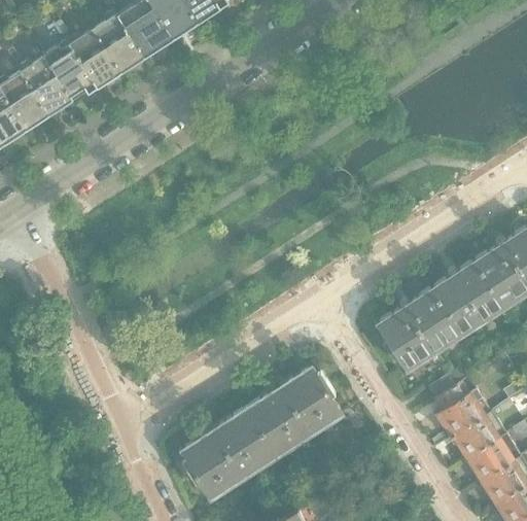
[(111,9),(105,0),(101,0),(100,1),(107,11),(111,9)]
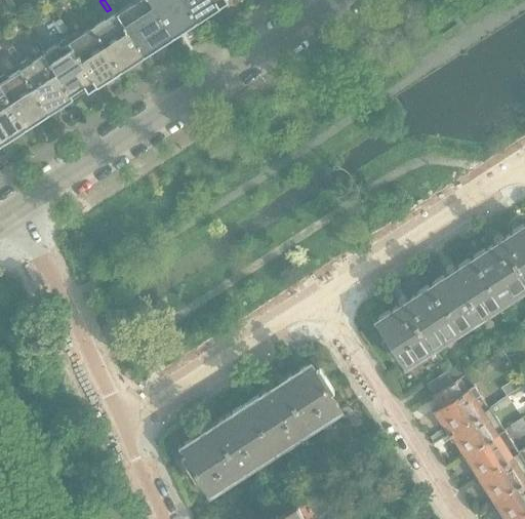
[(173,42),(145,0),(143,0),(116,17),(144,62),(173,42)]
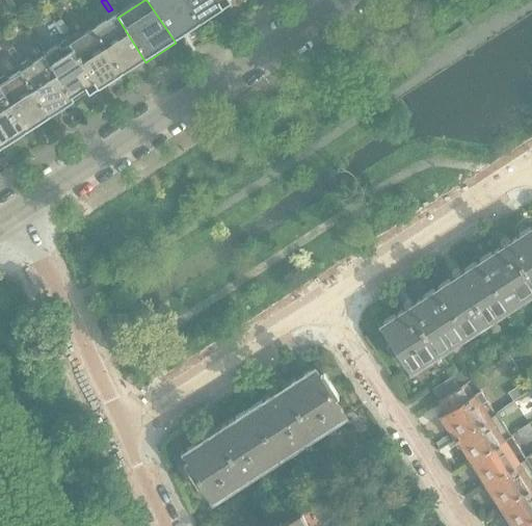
[(198,27),(182,0),(147,0),(176,43),(198,27)]
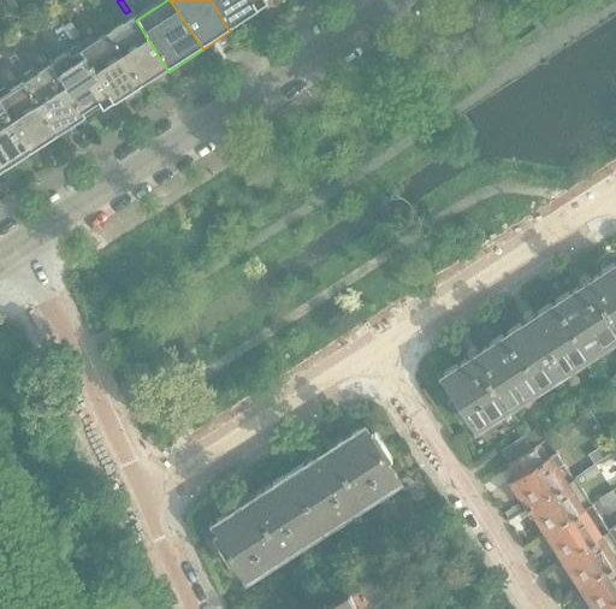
[(258,13),(258,12),(249,0),(211,0),(230,31),(258,13)]
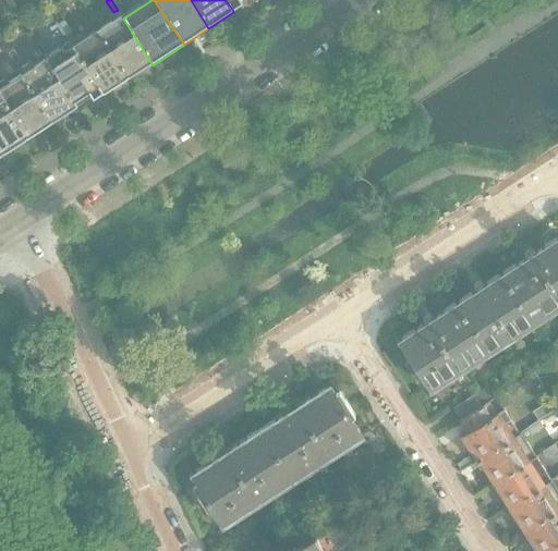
[(246,0),(226,0),(233,11),(242,5),(241,3),(246,0)]
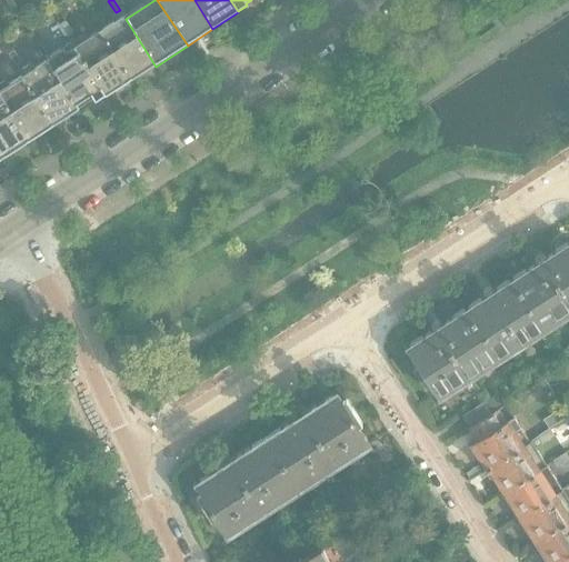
[(17,13),(10,1),(5,4),(12,16),(17,13)]
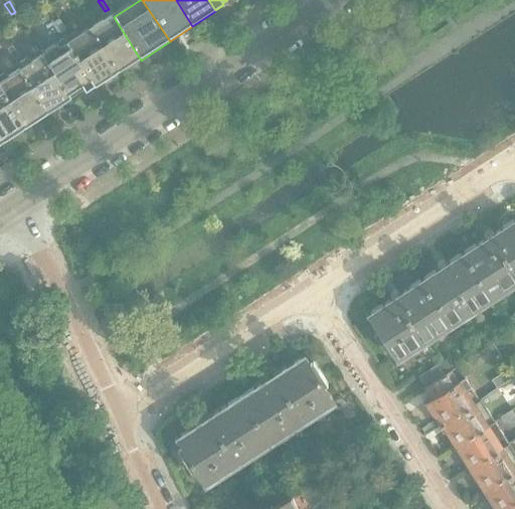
[(141,60),(114,17),(112,13),(101,20),(104,24),(92,32),(118,74),(141,60)]
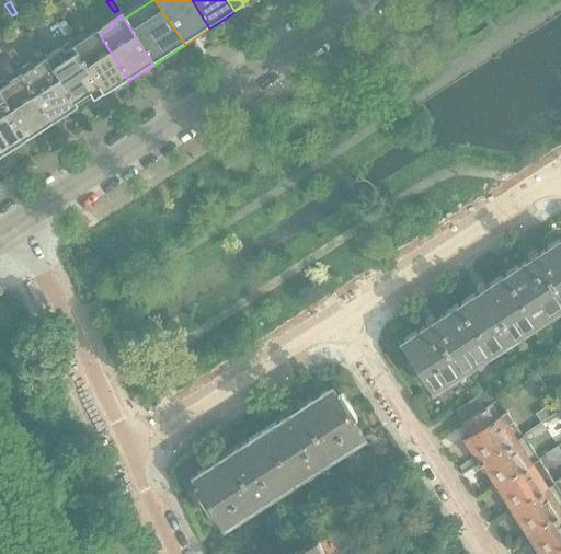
[(72,38),(65,27),(61,30),(68,41),(72,38)]
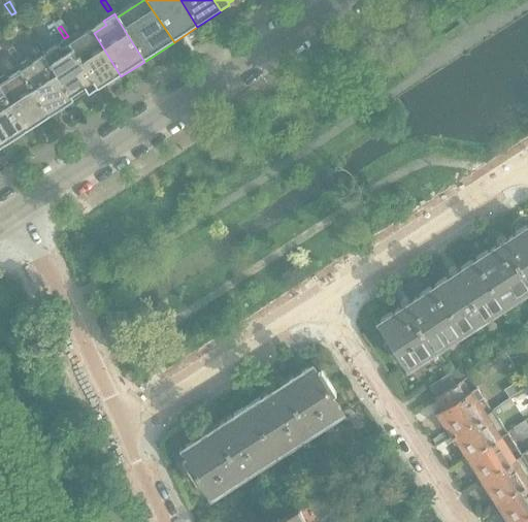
[(121,76),(94,33),(80,41),(77,37),(67,44),(97,91),(97,92),(98,91),(99,91),(121,76)]
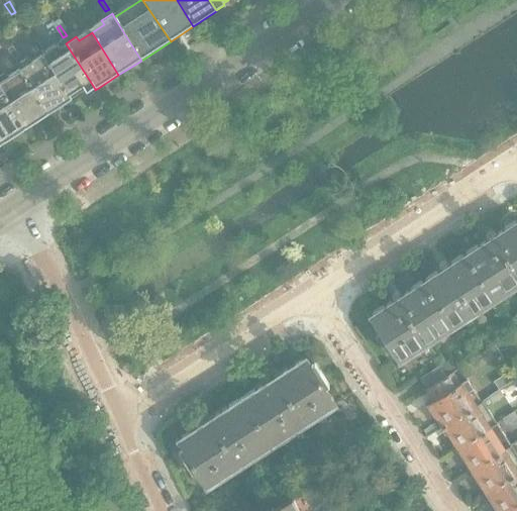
[(95,89),(66,43),(42,59),(43,60),(71,102),(85,93),(87,94),(95,89)]
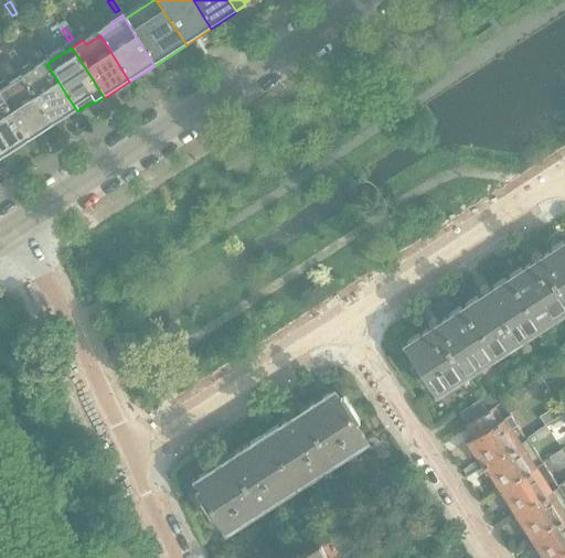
[(22,68),(14,56),(9,60),(17,72),(22,68)]
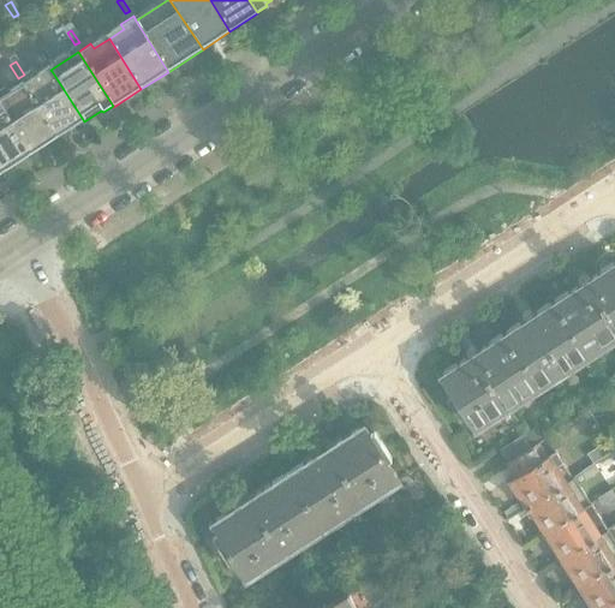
[(58,138),(84,121),(52,71),(37,79),(34,75),(22,83),(24,88),(58,138)]
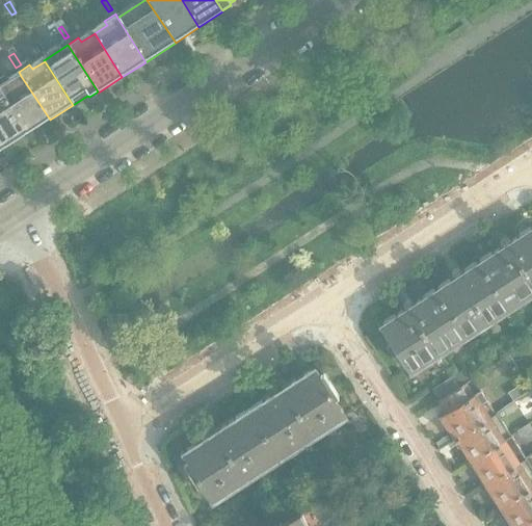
[(50,120),(21,76),(8,84),(6,80),(0,83),(0,94),(26,135),(50,120)]
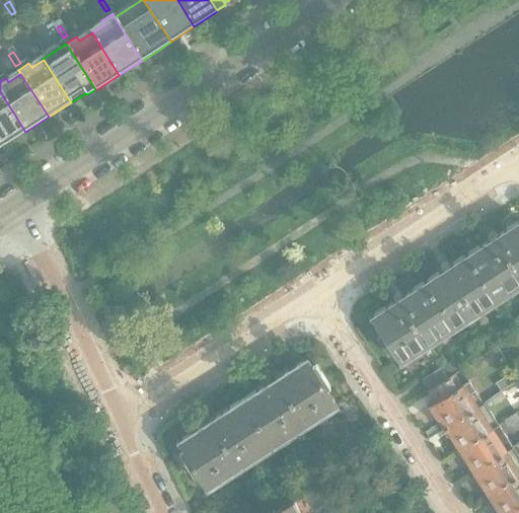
[(25,132),(0,91),(0,142),(3,146),(25,132)]
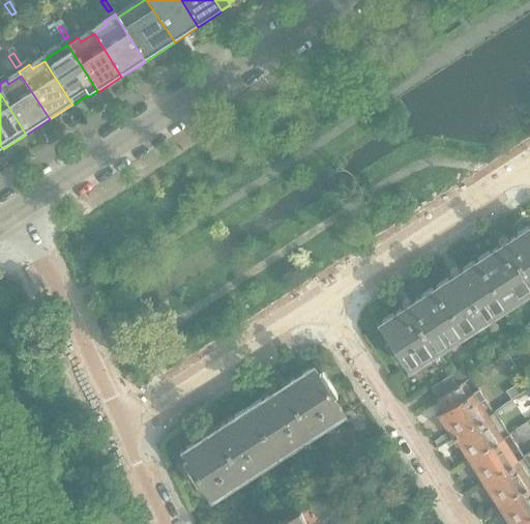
[(529,232),(476,266),(505,310),(529,293),(529,232)]
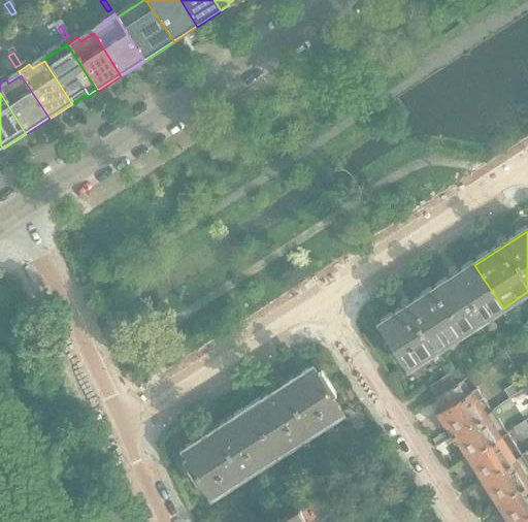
[(503,308),(474,265),(432,293),(460,336),(503,308)]
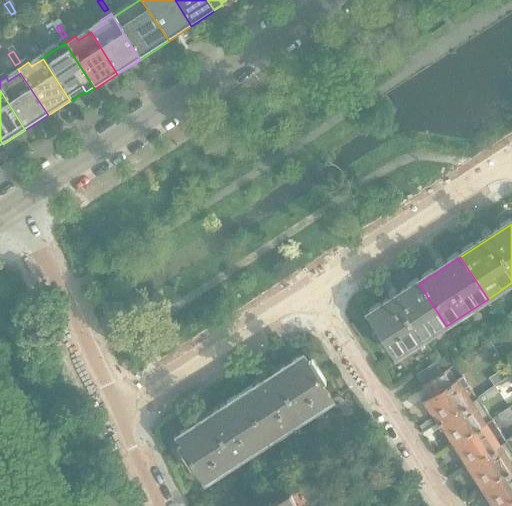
[(420,343),(446,326),(419,284),(366,318),(377,334),(373,336),(383,352),(387,350),(395,363),(422,346),(420,343)]
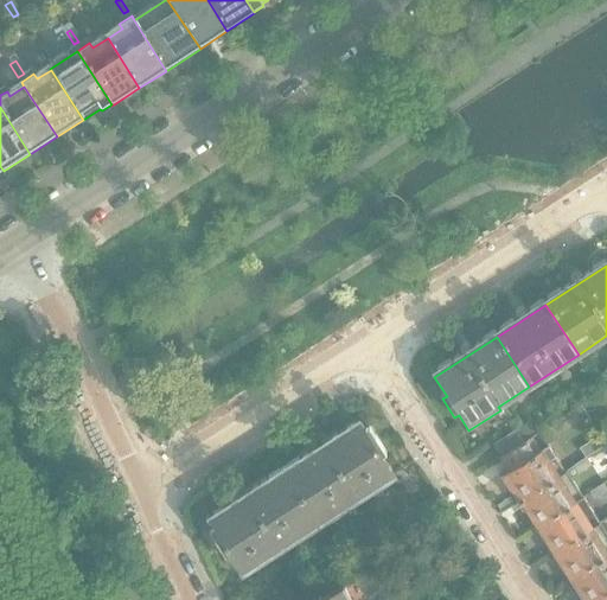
[(319,529),(394,480),(382,463),(387,459),(375,442),(371,445),(365,435),(358,426),(299,465),(298,464),(283,473),(319,529)]
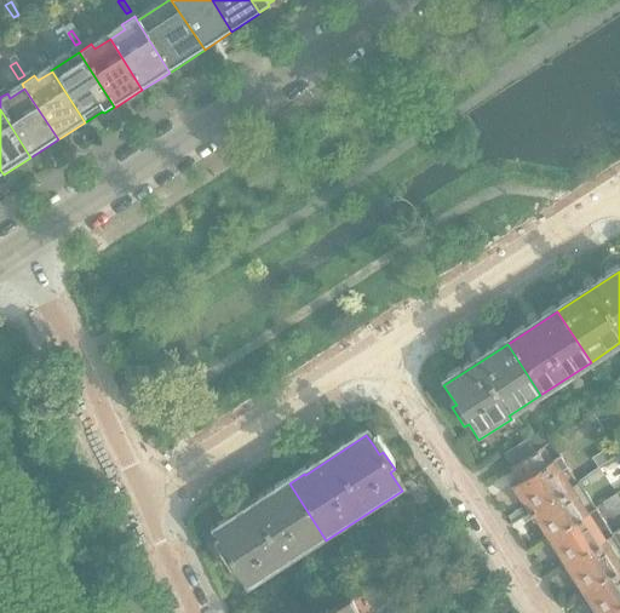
[(514,473),(537,458),(528,446),(505,460),(514,473)]
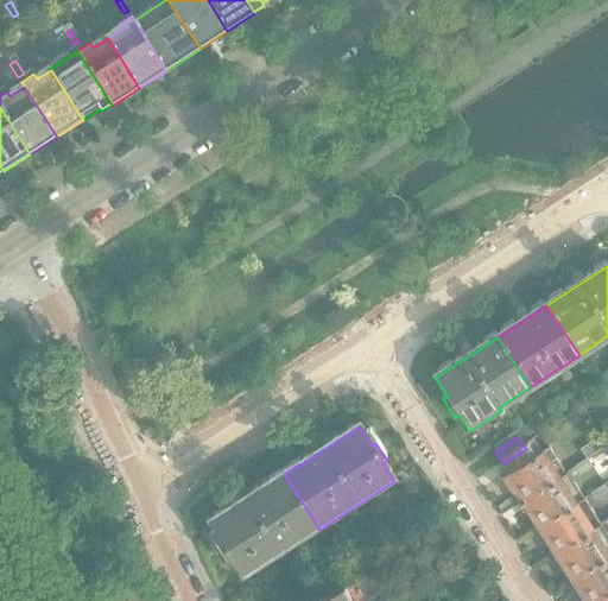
[(520,508),(567,479),(550,454),(545,456),(537,443),(526,449),(504,463),(501,466),(510,479),(504,482),(520,507),(519,508),(520,508)]
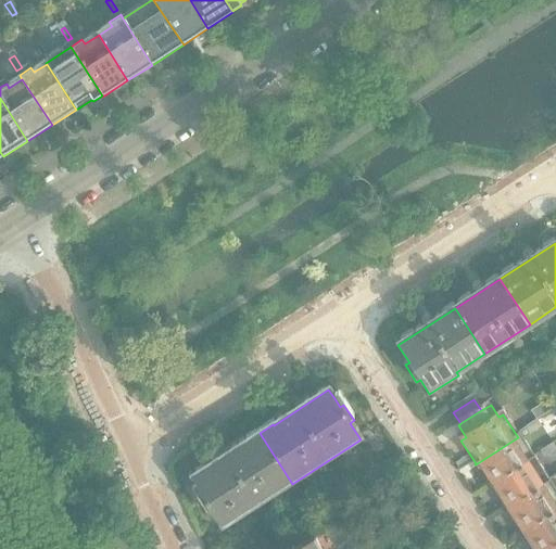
[(534,460),(525,445),(542,432),(538,424),(518,437),(476,464),(476,465),(479,464),(493,486),(534,460)]
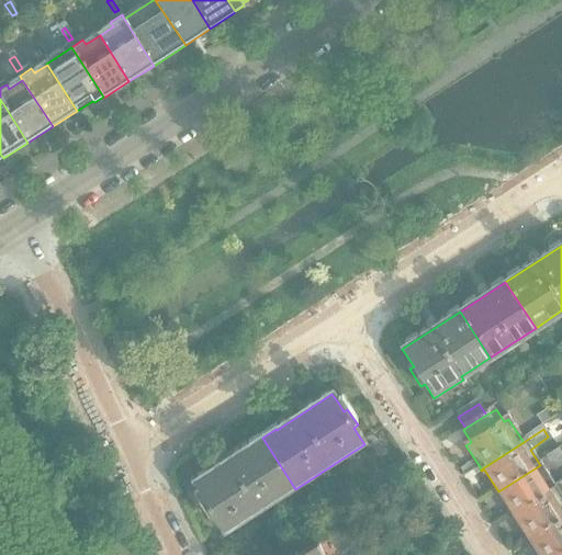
[(225,534),(295,489),(262,438),(249,446),(249,448),(194,483),(200,491),(198,493),(204,501),(200,505),(210,520),(214,517),(225,534)]
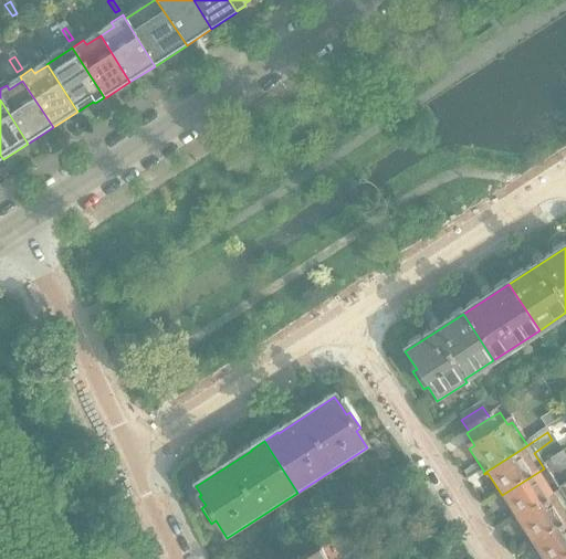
[(555,472),(565,464),(565,462),(563,457),(551,465),(555,472)]
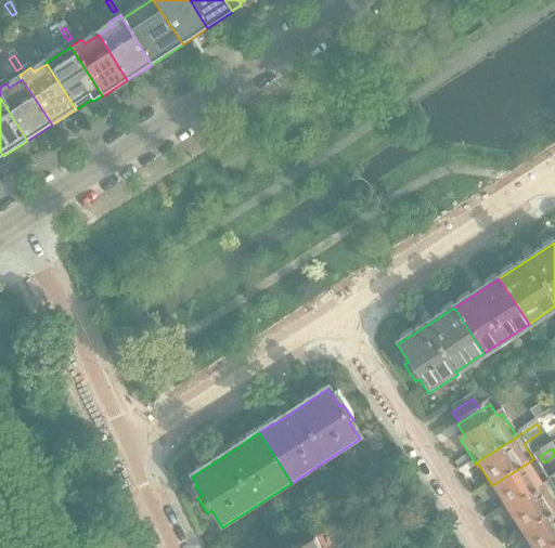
[(507,510),(549,483),(533,459),(492,485),(507,510)]
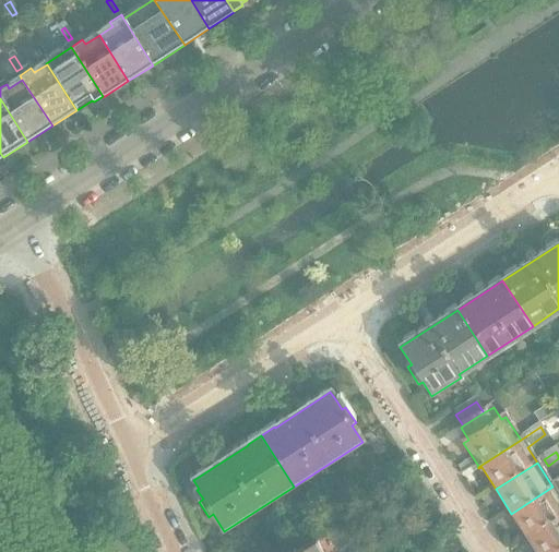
[(90,472),(97,487),(106,482),(98,468),(90,472)]
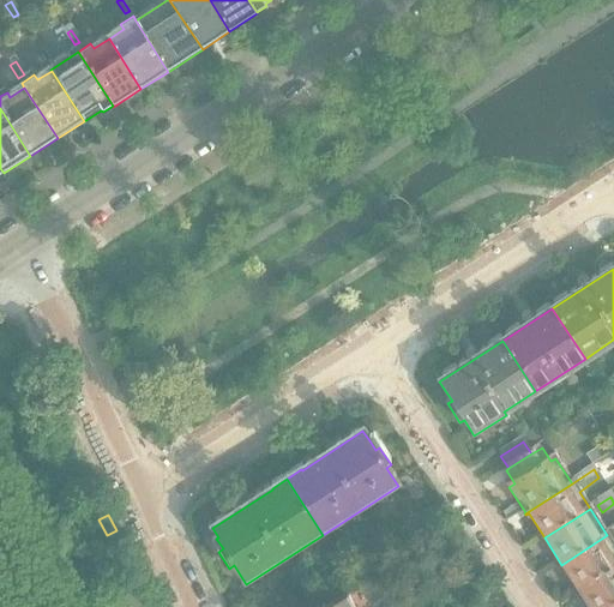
[(613,568),(613,546),(613,545),(613,542),(613,530),(607,535),(561,565),(578,590),(613,568)]
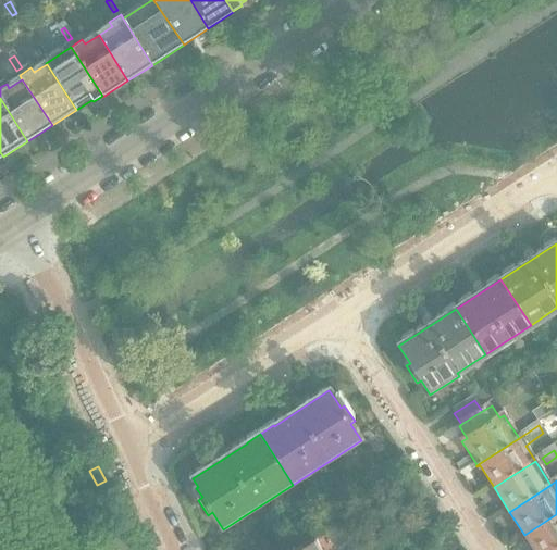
[(554,549),(556,548),(556,514),(524,535),(533,549),(554,549)]
